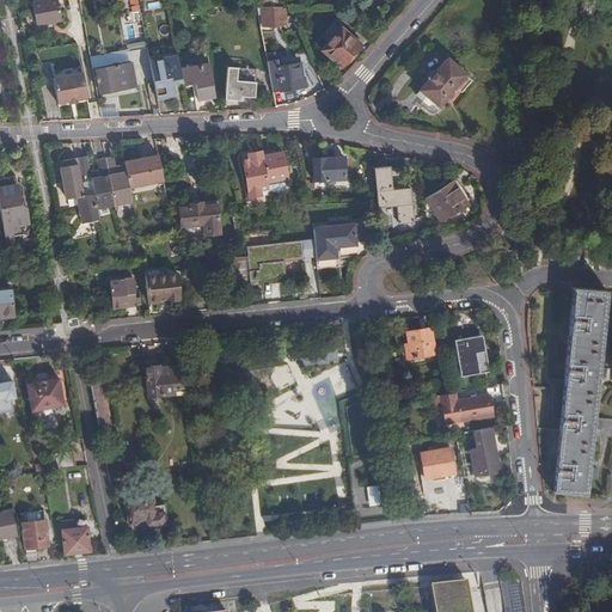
[(30,0),(35,23),(61,18),(57,0),(30,0)]
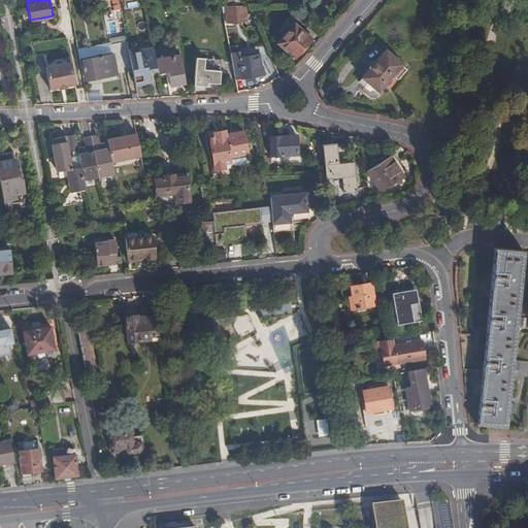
[(242,23),(243,10),(226,9),(226,15),(233,15),(232,23),(242,23)]
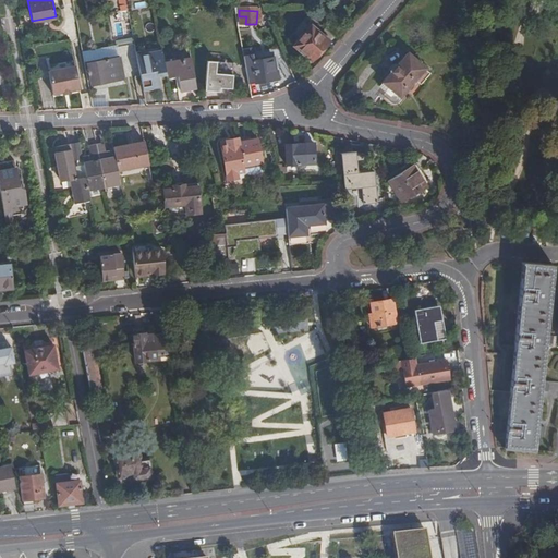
[(310,21),(312,27),(327,41),(332,35),(326,28),(313,17),(310,21)]
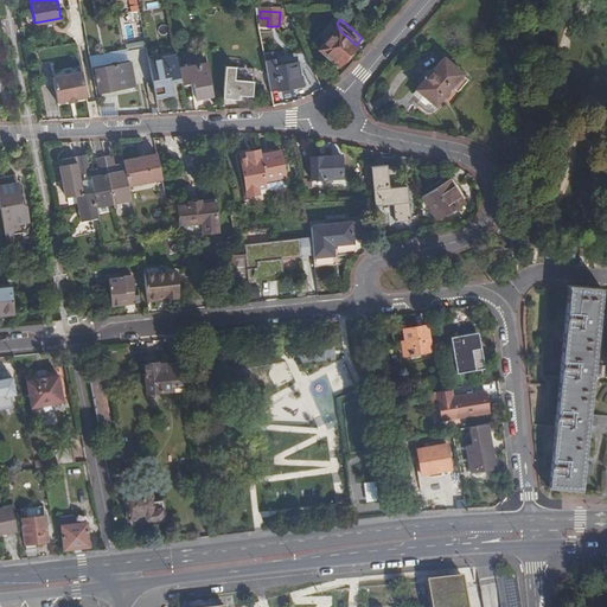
[(372,33),(363,25),(357,31),(366,38),(372,33)]
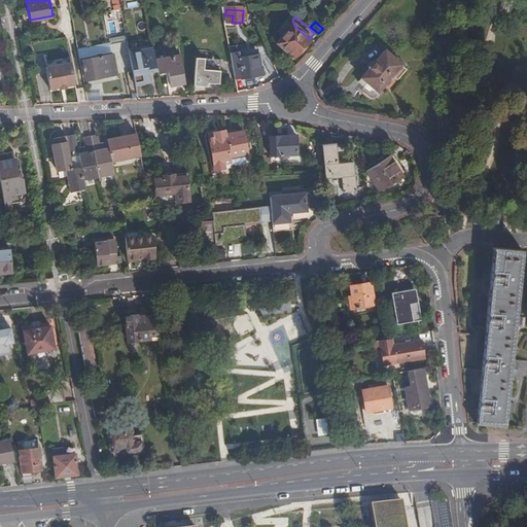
[(286,32),(277,42),(293,57),(309,39),(294,26),(287,34),(286,32)]
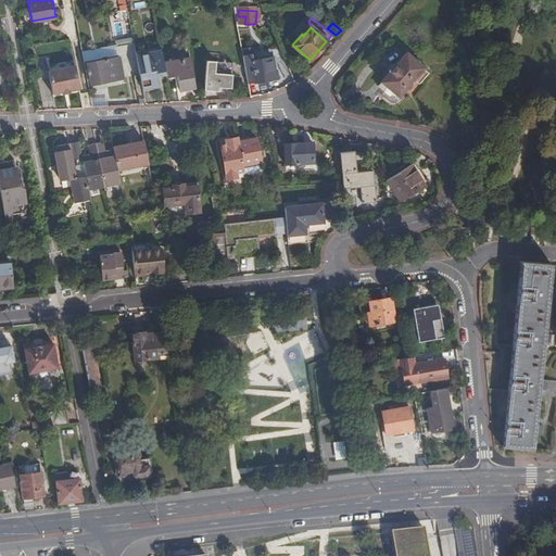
[(123,74),(137,73),(136,45),(122,46),(123,74)]
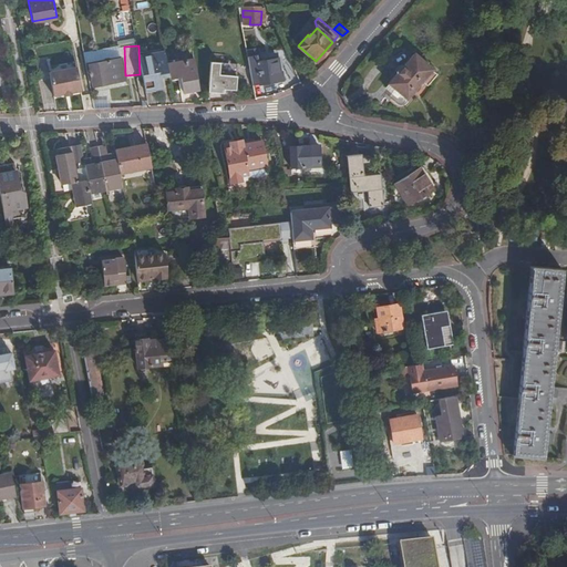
[(394,69),(387,79),(405,93),(420,75),(425,80),(434,69),(429,64),(430,63),(411,48),(401,60),(400,60),(399,59),(398,59),(397,60),(395,60),(394,61),(393,63),(393,64),(393,65),(393,66),(393,68),(394,69)]
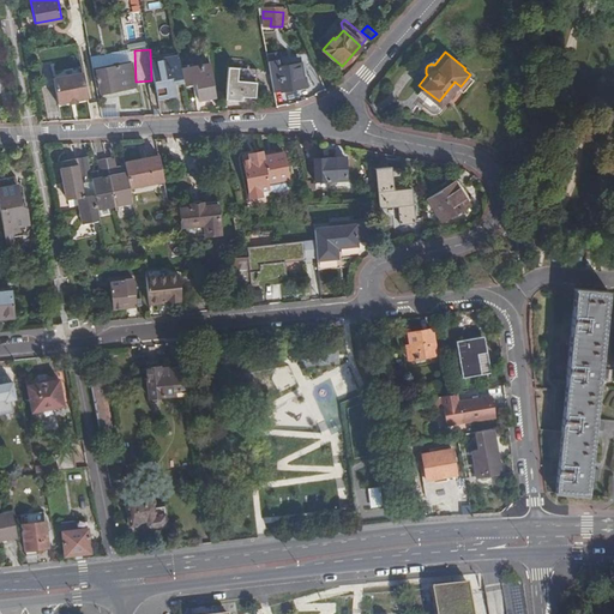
[(91,58),(92,66),(131,61),(130,53),(91,58)]
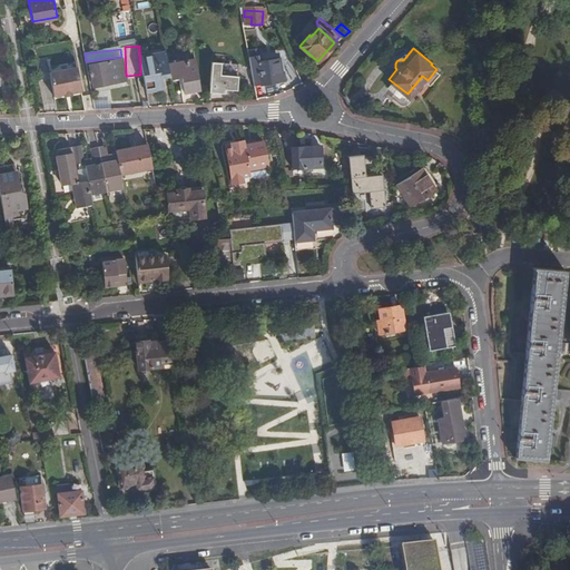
[(166,50),(139,55),(146,92),(164,90),(161,79),(170,77),(168,64),(166,50)]
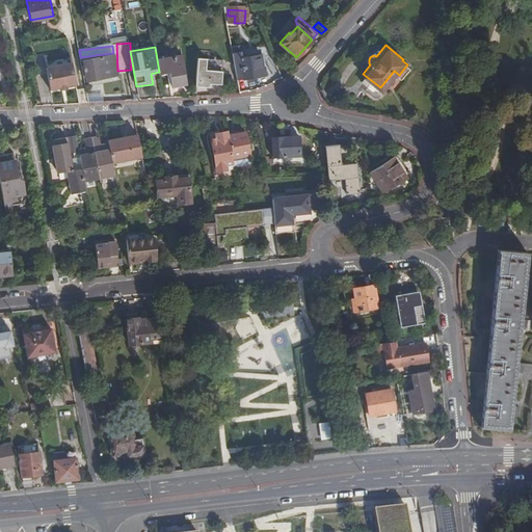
[(442,48),(430,48),(431,56),(442,55),(442,48)]
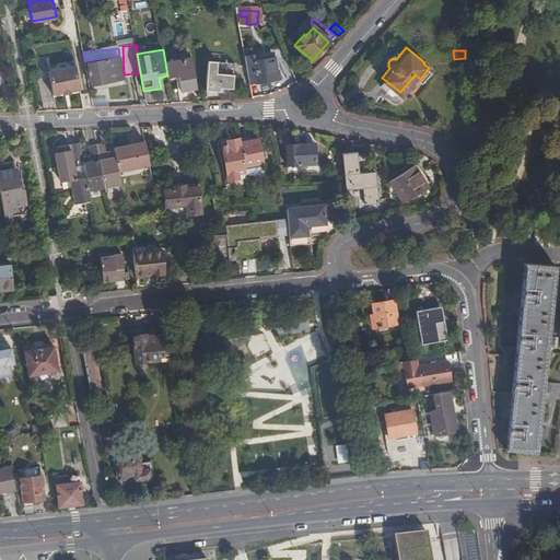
[(119,57),(88,62),(92,84),(123,79),(119,57)]
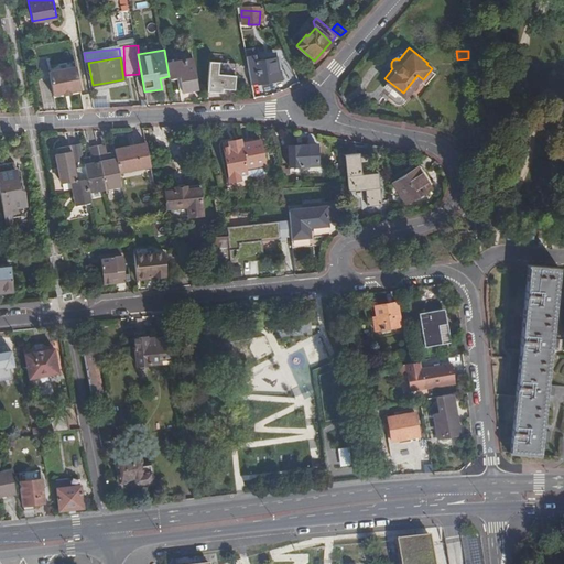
[(274,57),(246,64),(252,98),(255,98),(264,96),(262,83),(277,80),(275,71),(278,71),(274,57)]
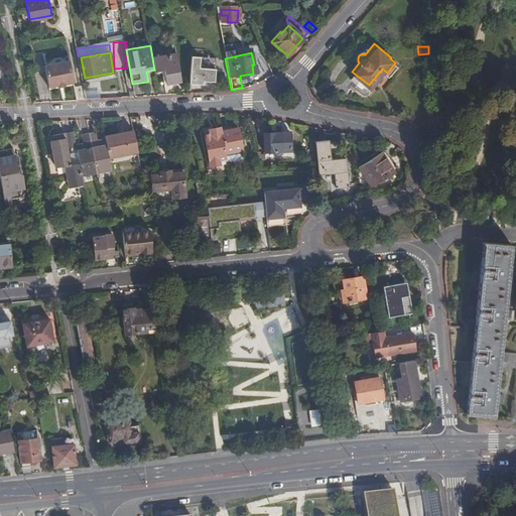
[(167,85),(182,83),(177,53),(152,57),(154,70),(154,71),(164,70),(167,85)]
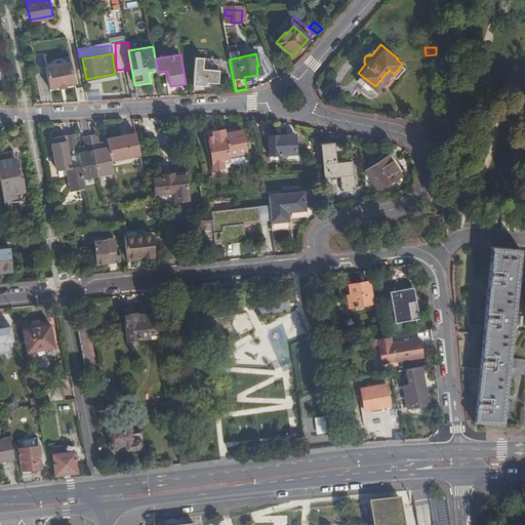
[(36,67),(40,88),(48,86),(57,85),(65,84),(62,63),(36,67)]
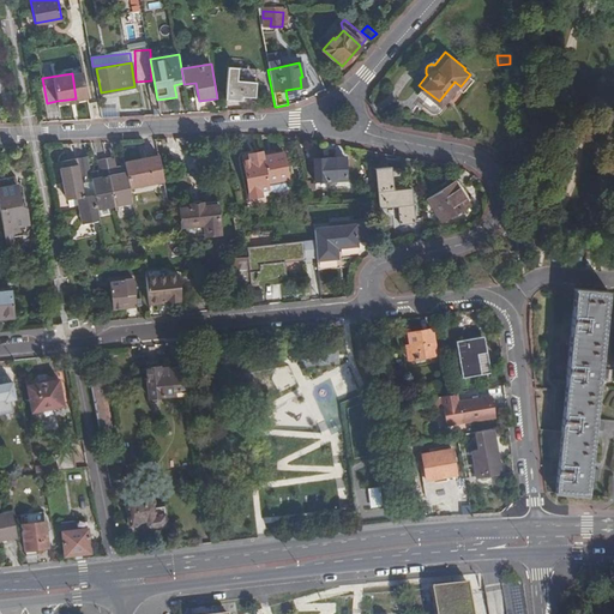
[(258,77),(229,74),(227,106),(241,107),(242,102),(256,103),(258,77)]
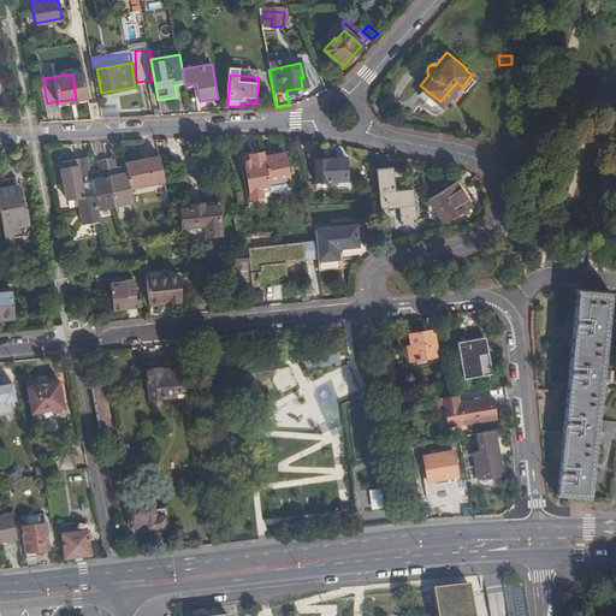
[(246,157),(252,200),(265,197),(264,191),(272,190),(271,185),(290,183),(286,157),(267,160),(266,154),(246,157)]
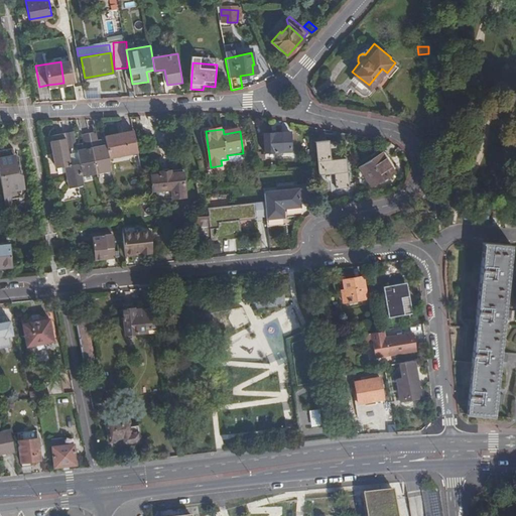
[(125,154),(136,153),(132,131),(122,132),(122,137),(118,137),(117,136),(104,138),(104,140),(106,146),(107,155),(119,153),(118,151),(124,150),(125,154)]
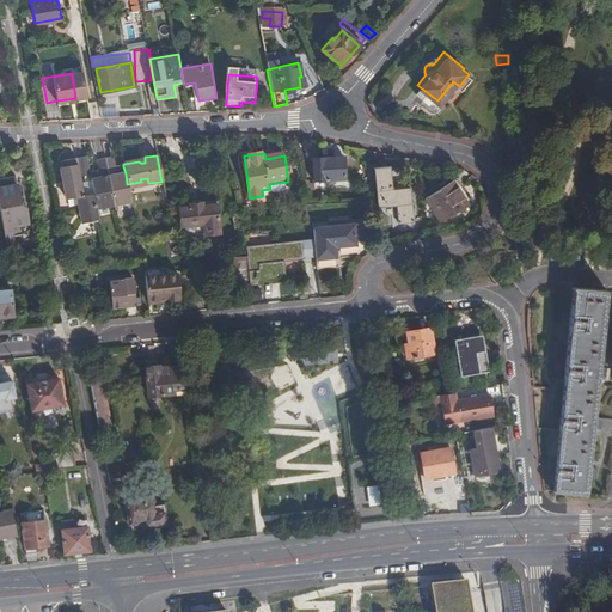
[(344,155),(312,158),(313,179),(313,181),(346,178),(344,155)]
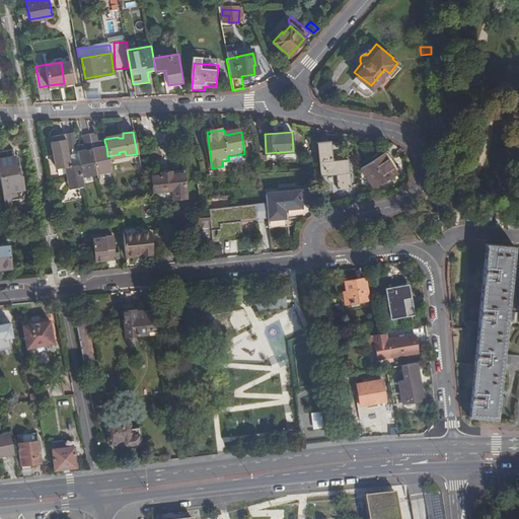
[(68,150),(76,149),(76,146),(74,133),(53,137),(53,141),(51,142),(56,170),(65,168),(69,191),(83,188),(81,177),(79,165),(71,167),(68,150)]
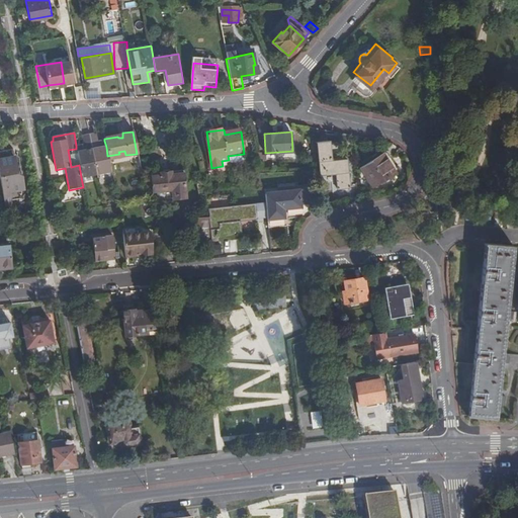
[(81,177),(110,171),(108,159),(107,156),(106,147),(103,148),(102,141),(98,142),(97,134),(82,136),(84,144),(79,145),(80,152),(77,152),(79,165),(81,177)]
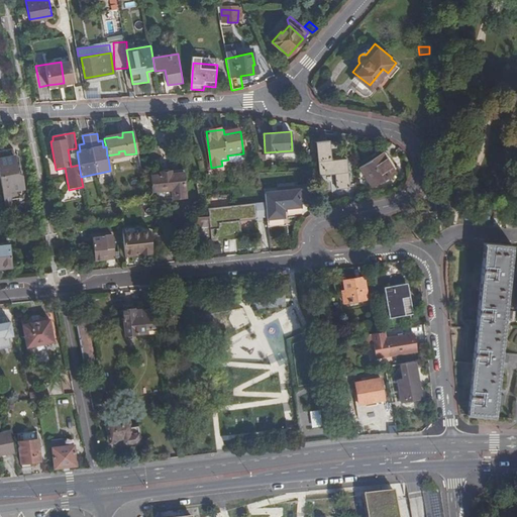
[(316,152),(319,176),(334,174),(335,189),(347,187),(344,159),(330,160),(328,140),(315,141),(315,142),(313,143),(314,152),(316,152)]
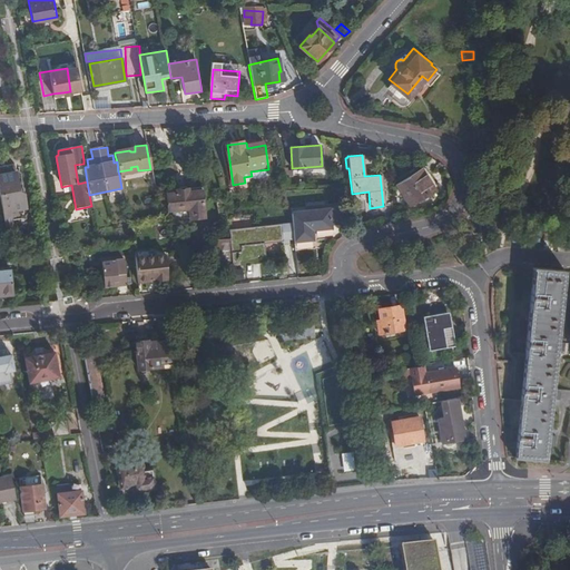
[(13,165),(0,166),(0,209),(3,228),(11,227),(10,220),(23,218),(27,214),(21,182),(17,182),(15,172),(13,165)]
